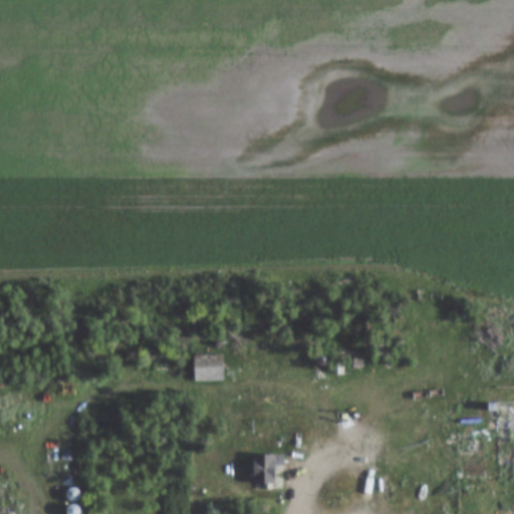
[(223,380),(223,352),(195,352),(195,380),(223,380)]
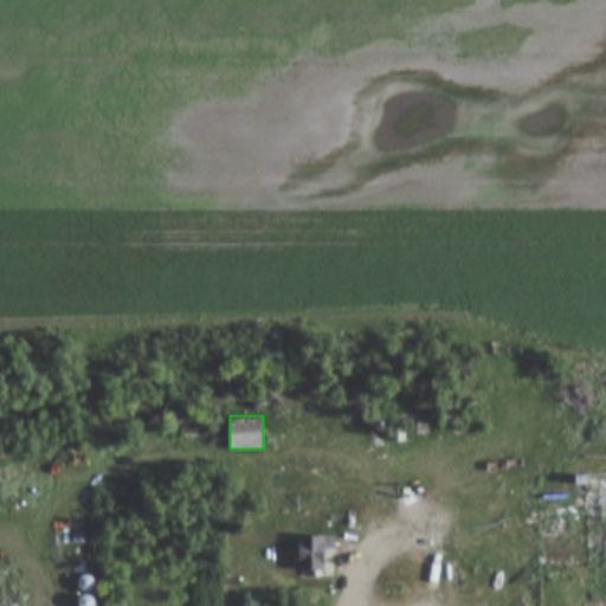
[(405,438),(403,423),(391,425),(393,440),(405,438)]
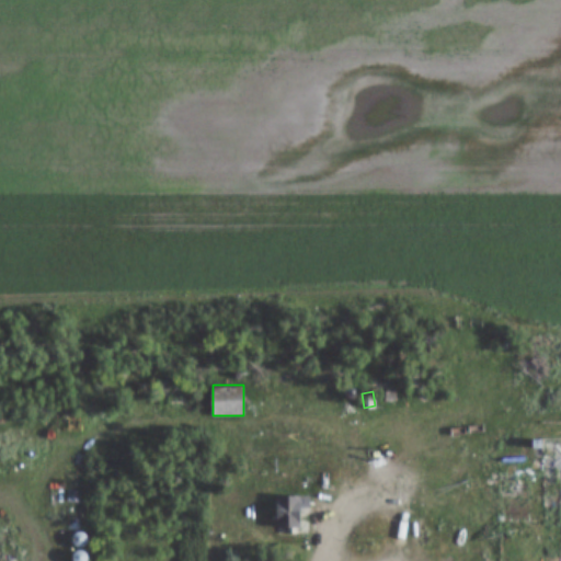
[(546,522),(545,469),(499,469),(500,523),(546,522)]
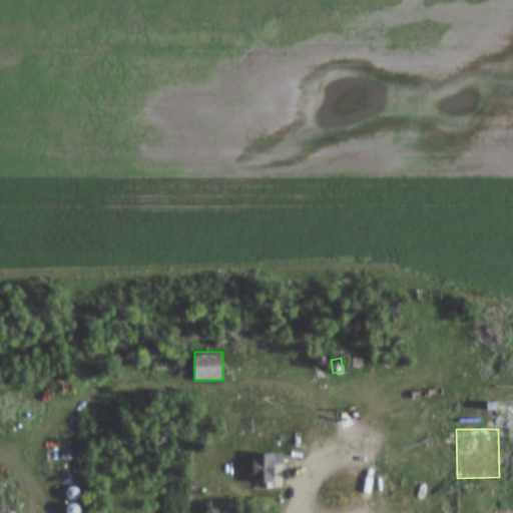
[(283,452),(253,452),(253,484),(283,484),(283,452)]
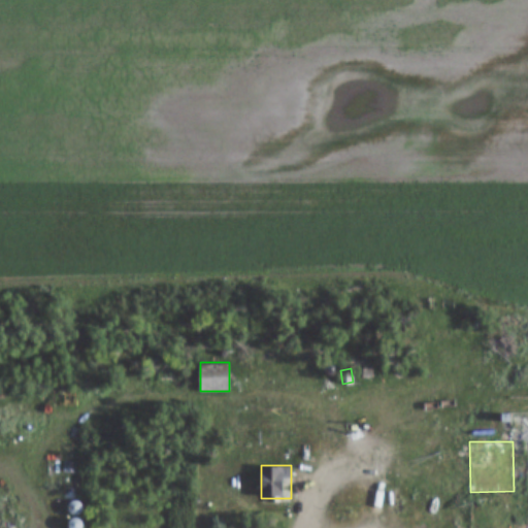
[(78,515),(80,502),(70,500),(68,514),(78,515)]
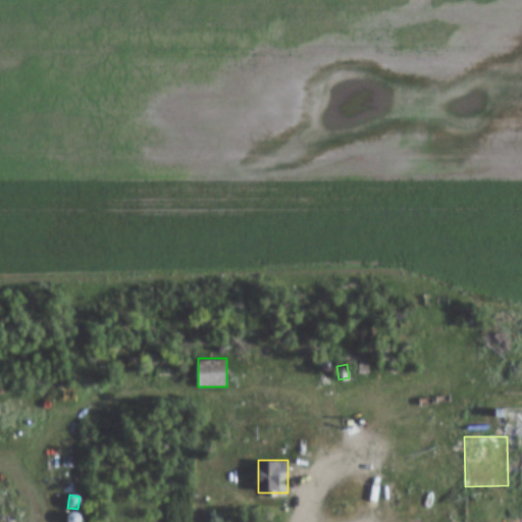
[(201,521),(209,521),(209,500),(201,500),(201,521)]
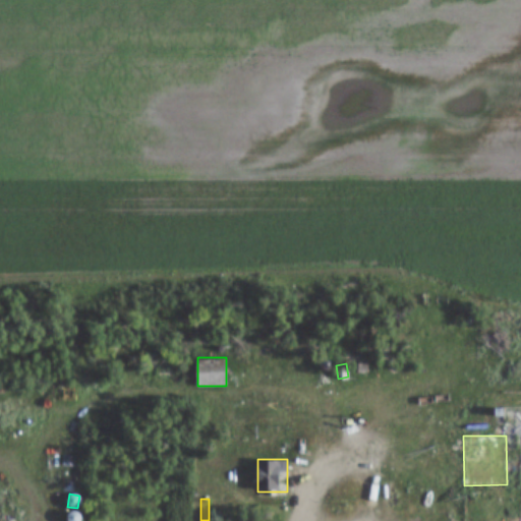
[(66,520),(79,520),(82,515),(71,510),(66,520)]
